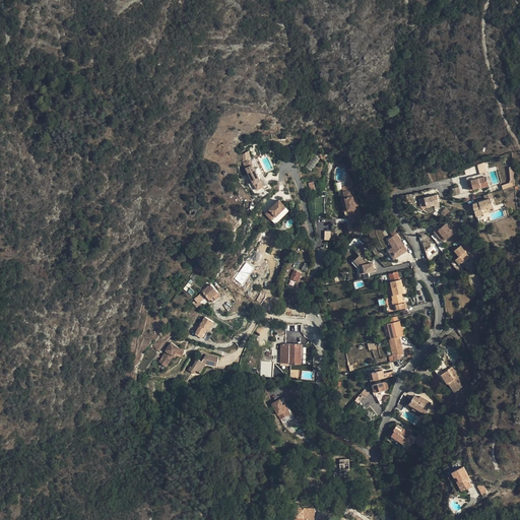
[(314,155),(306,168),(311,171),(319,158),(314,155)]
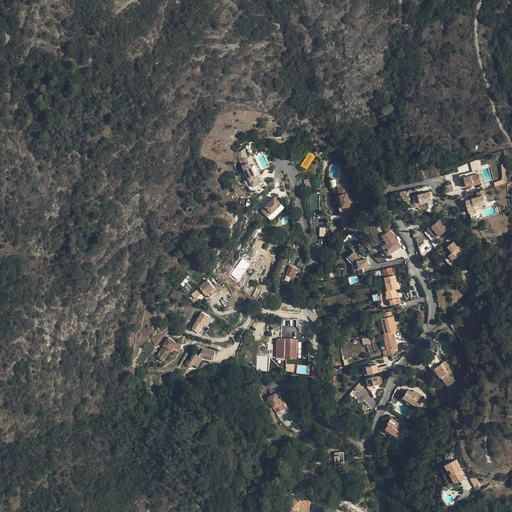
[(254,173),(250,166),(246,157),(239,160),(244,170),(246,175),(252,187),(258,183),(254,173)]
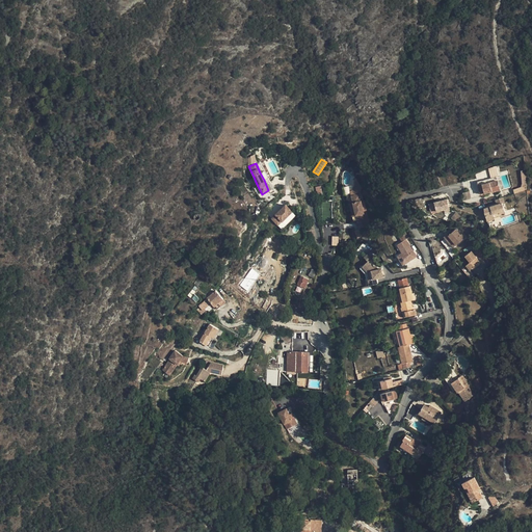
[(489,178),(498,177),(497,166),(488,167),(489,178)]
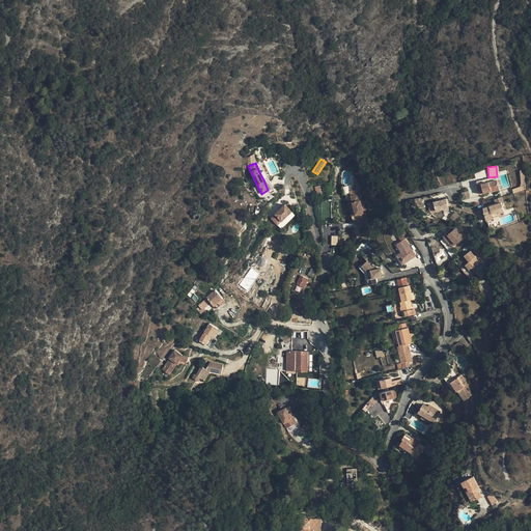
[(264,170),(259,172),(263,179),(268,177),(264,170)]
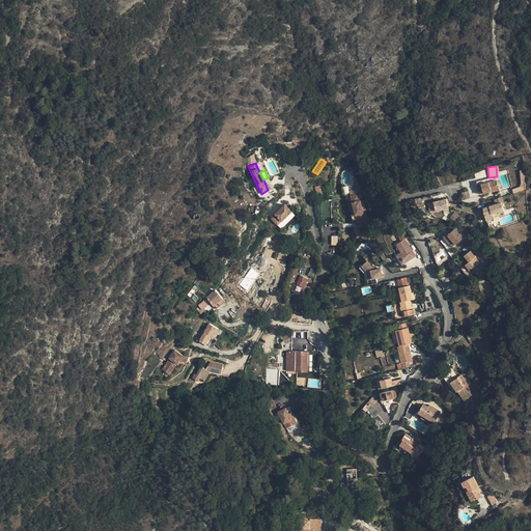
[(484,185),(499,182),(498,177),(479,183),(482,195),(485,194),(484,185)]
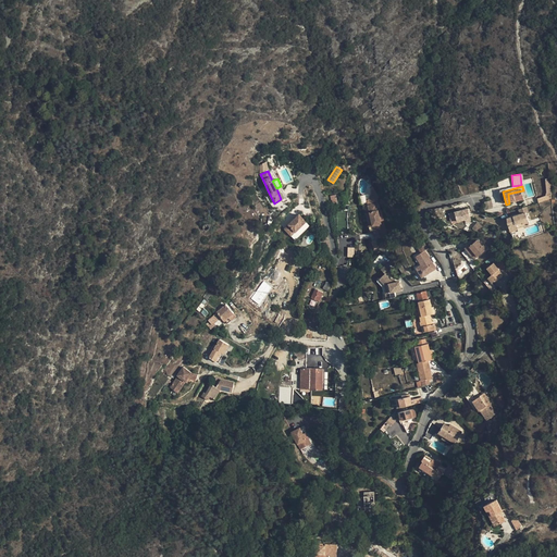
[(525,200),(523,190),(508,194),(509,203),(517,201),(518,202),(525,200)]
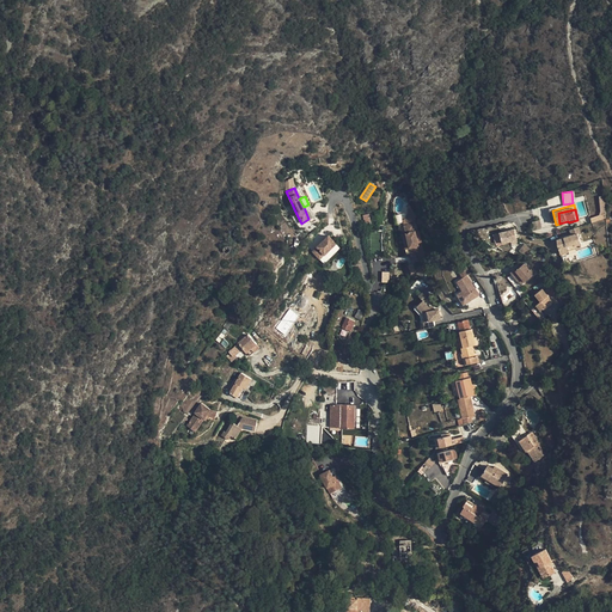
[(606,218),(605,214),(591,219),(592,224),(606,218)]
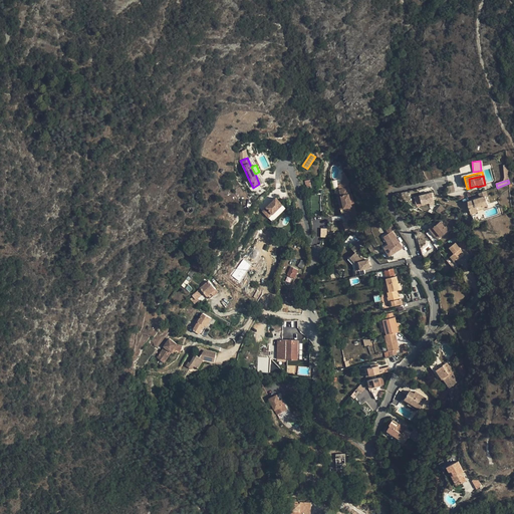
[(447,187),(449,194),(455,192),(453,185),(447,187)]
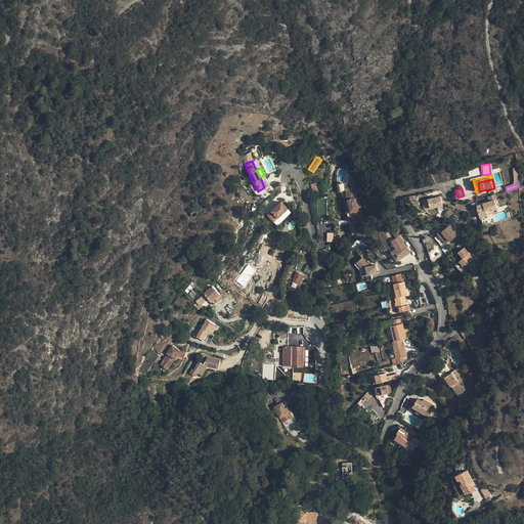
[(355,189),(348,191),(349,199),(352,211),(353,217),(361,216),(359,208),(357,197),(355,189)]
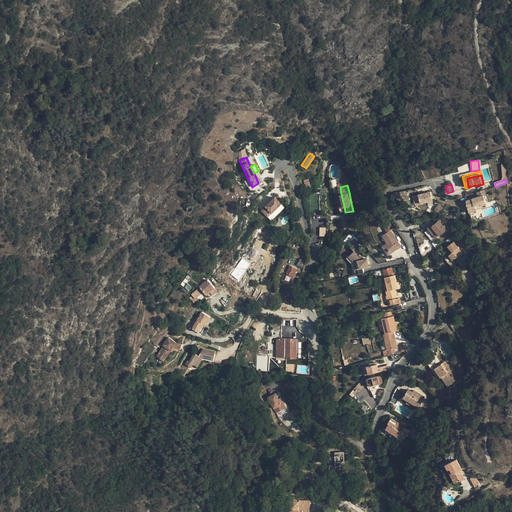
[(430,189),(418,192),(420,200),(433,197),(430,189)]
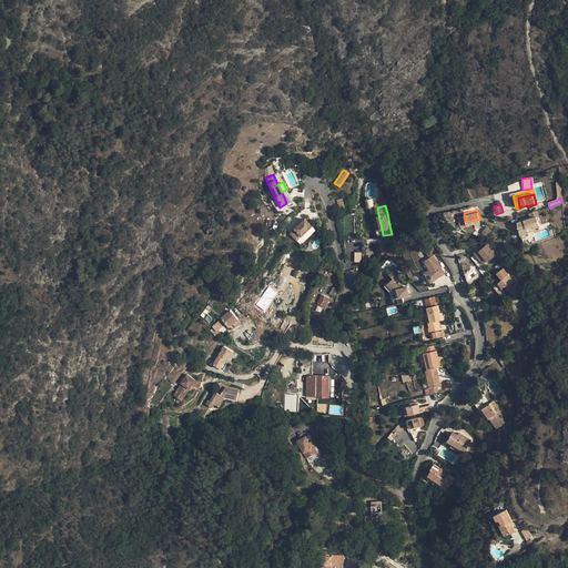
[(539,211),(533,213),(533,214),(527,216),(528,220),(519,223),(523,233),(541,226),(538,215),(540,214),(539,211)]
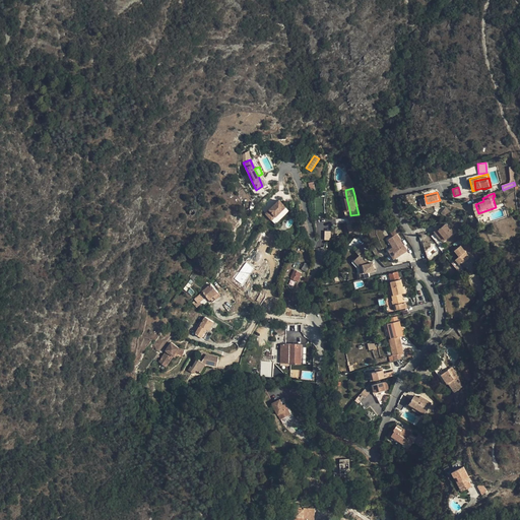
[(274,216),(284,207),(278,200),(264,214),(270,220),(274,216)]
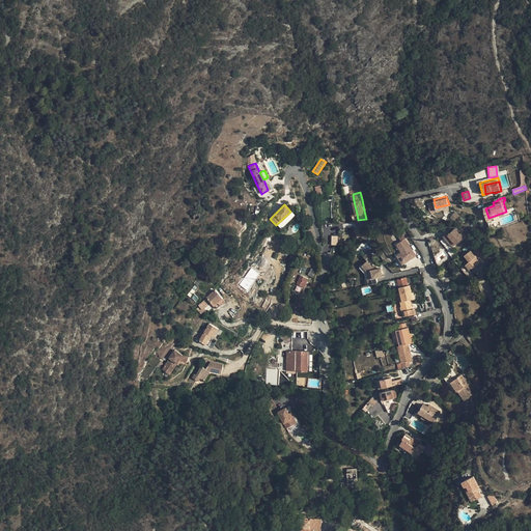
[(462,214),(455,210),(450,215),(453,218),(462,214)]
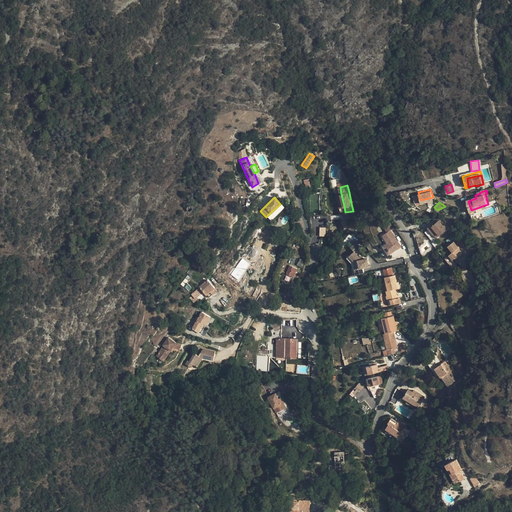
[(353,211),(345,212),(347,219),(354,217),(353,211)]
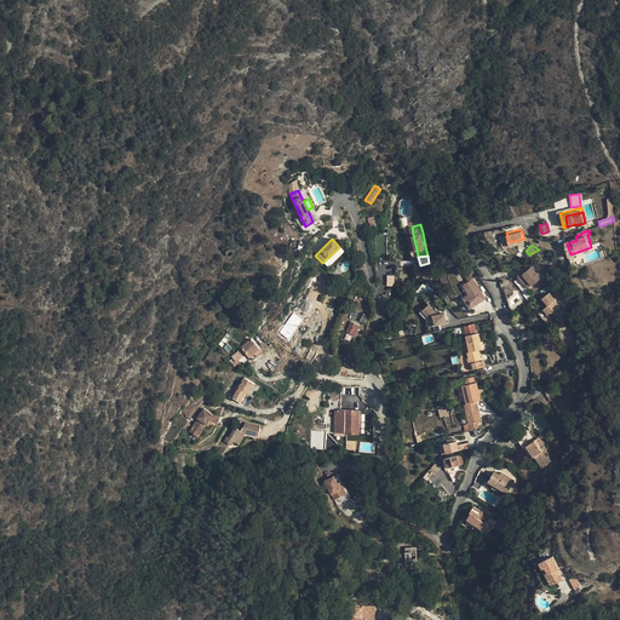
[(552,269),(557,263),(546,256),(541,263),(552,269)]
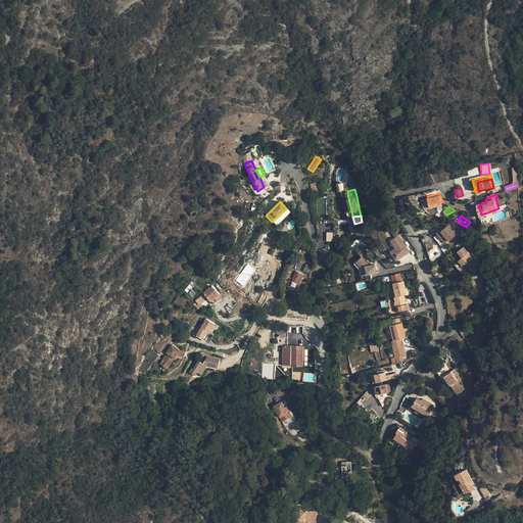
[(448,243),(461,234),(458,230),(457,231),(453,226),(447,230),(445,228),(440,232),(448,243)]
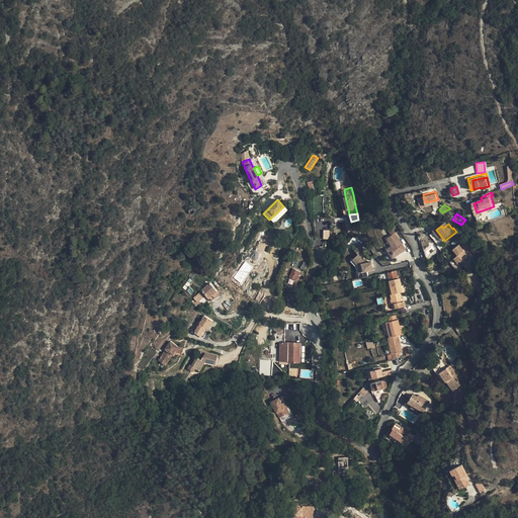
[(391,259),(406,251),(397,233),(385,239),(390,247),(385,249),(391,259)]
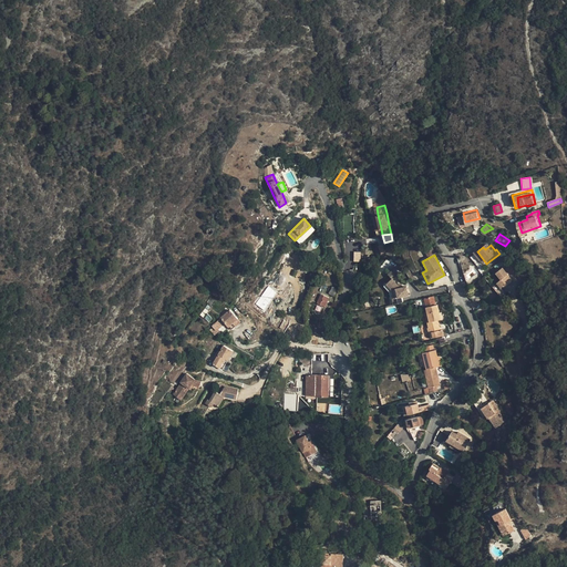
[(506,281),(501,285),(506,291),(516,284),(511,277),(512,276),(506,270),(501,275),(506,281)]
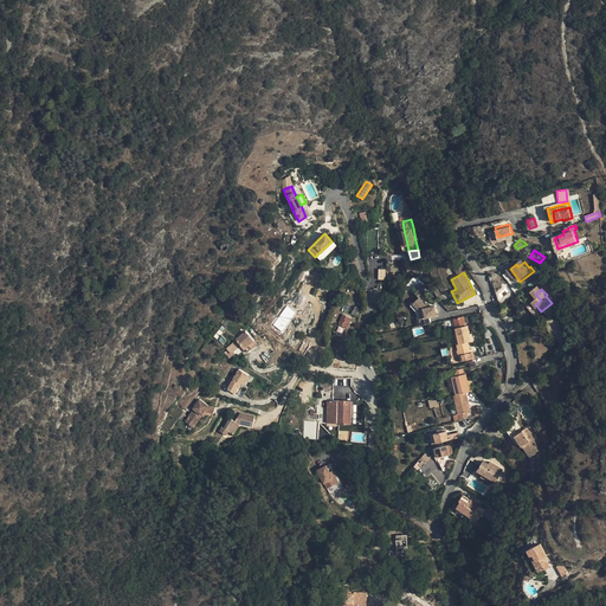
[(419,316),(421,323),(431,322),(429,316),(437,314),(434,304),(429,305),(420,296),(413,301),(420,308),(420,316),(419,316)]
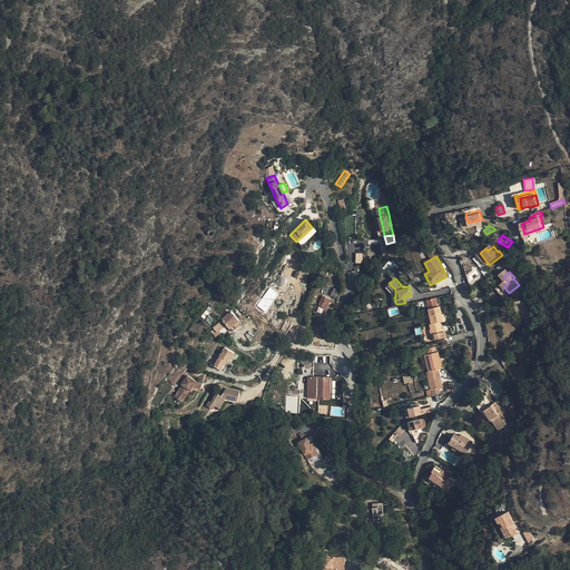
[(392,298),(394,297),(395,297),(395,290),(389,283),(386,285),(390,288),(392,298)]
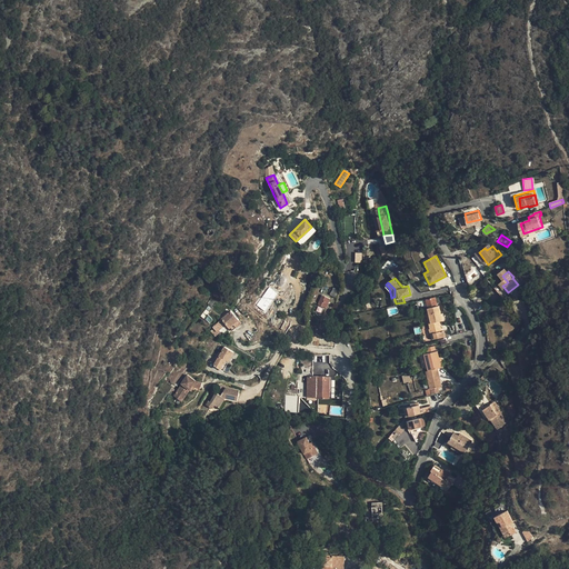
[(508,292),(502,286),(499,290),(507,300),(511,296),(508,292)]
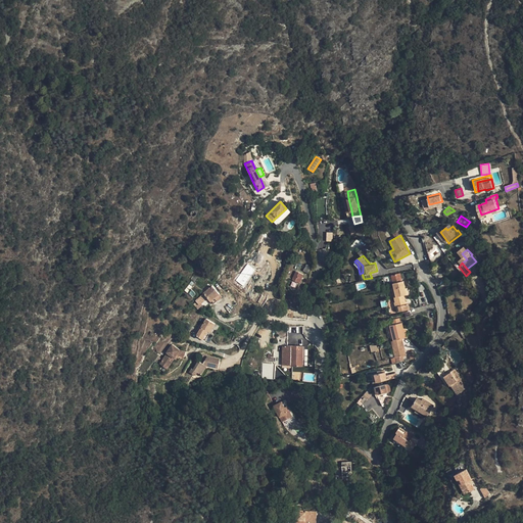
[(486,263),(481,267),(487,279),(489,274),(489,267),(486,263)]
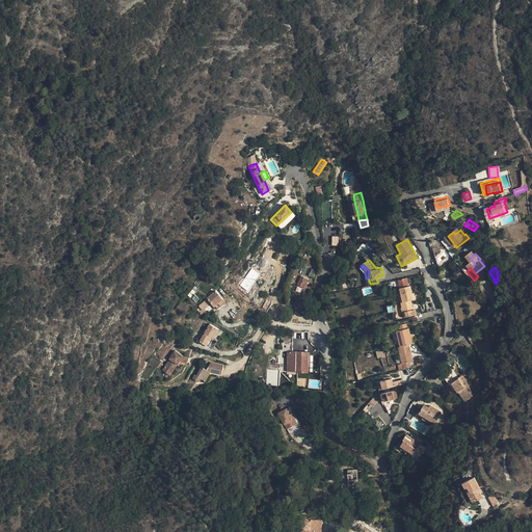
[(239,285),(246,290),(259,274),(253,269),(239,285)]
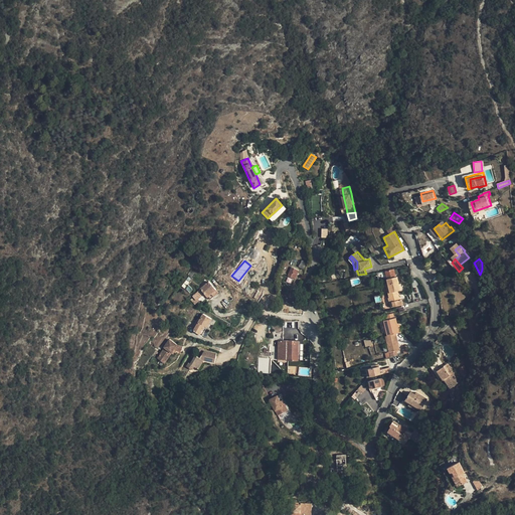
[(298,272),(290,268),(287,276),(295,280),(298,272)]
